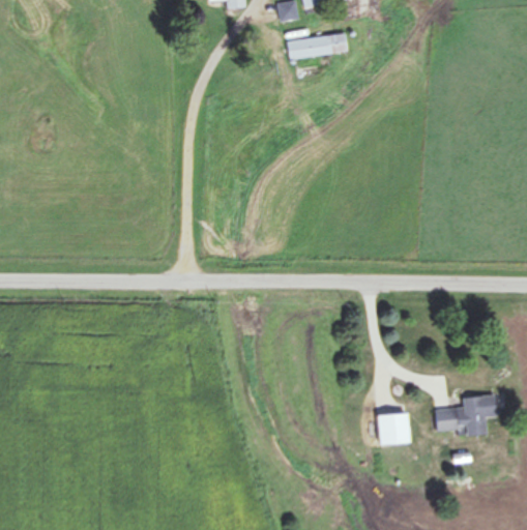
[(227,0),(228,8),(245,8),(245,0),(227,0)]
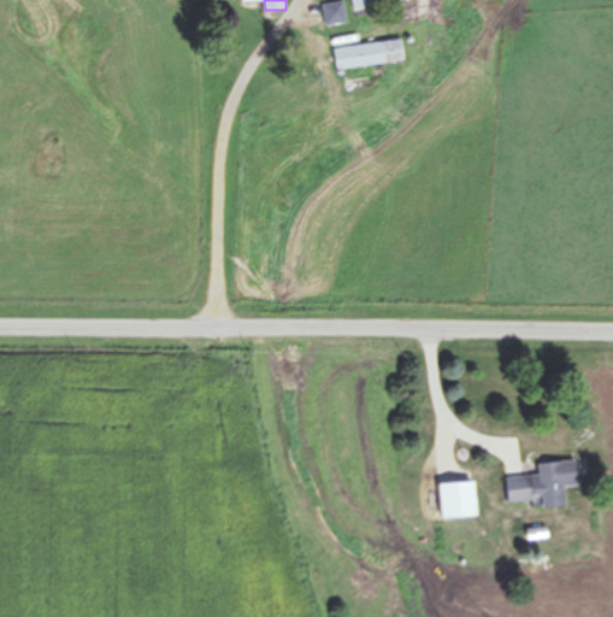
[(353,0),(357,10),(382,4),(381,0),(353,0)]
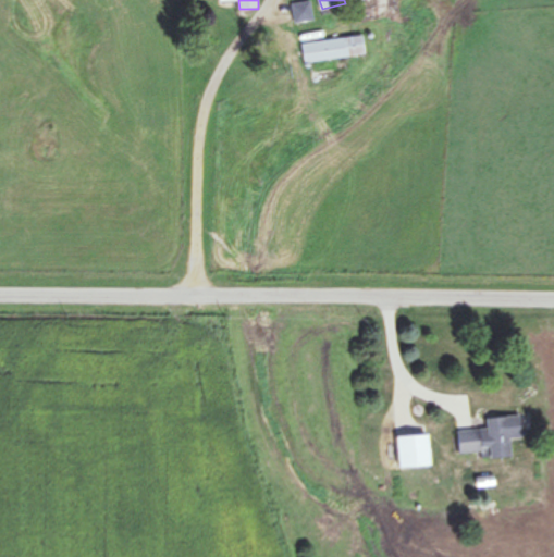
[(293,3),(295,23),(314,21),(311,1),(293,3)]
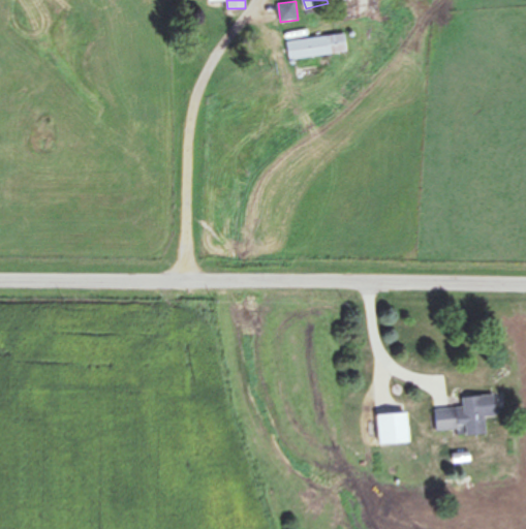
[(289,59),(347,52),(345,34),(287,40),(289,59)]
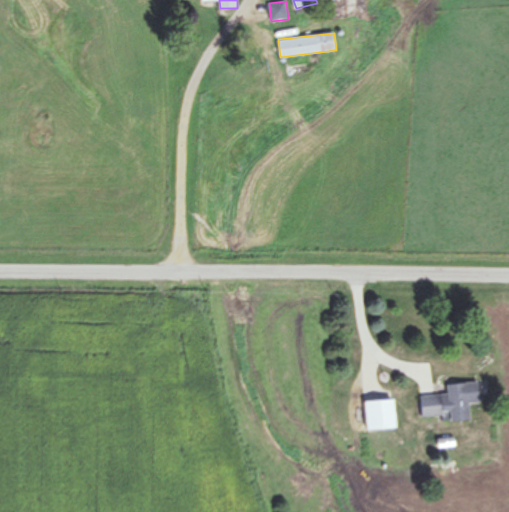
[(471,420),(471,403),(487,402),(487,382),(448,383),(449,394),(422,395),(423,417),(451,416),(451,421),(471,420)]
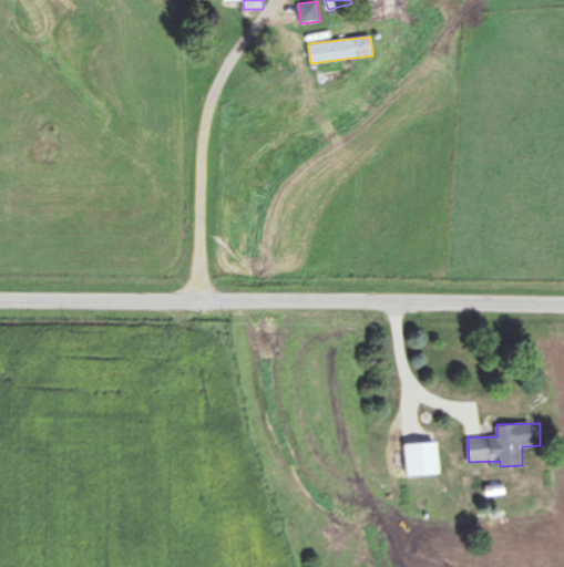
[(439,443),(406,443),(406,474),(439,474),(439,443)]
